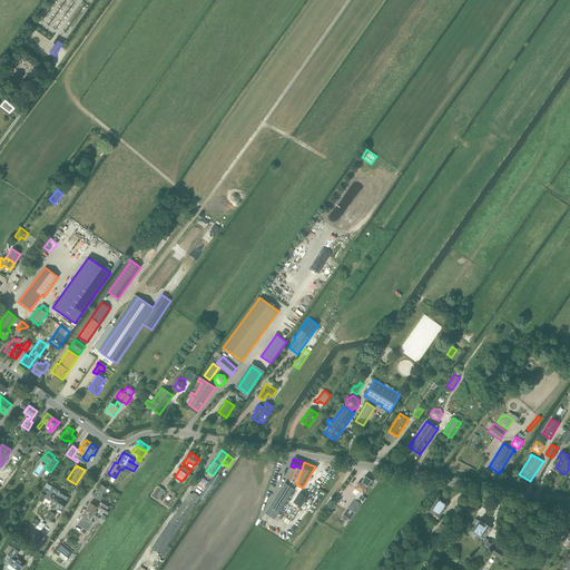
[(294,468),(290,480),(297,482),(302,469),(295,465),(294,468)]
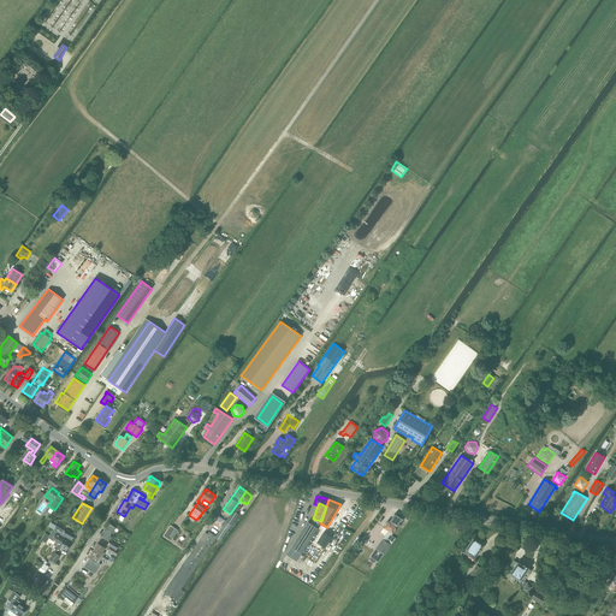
[(208,534),(205,532),(164,592),(178,603),(182,597),(185,592),(182,590),(217,538),(221,542),(238,515),(234,511),(217,537),(209,532),(208,534)]
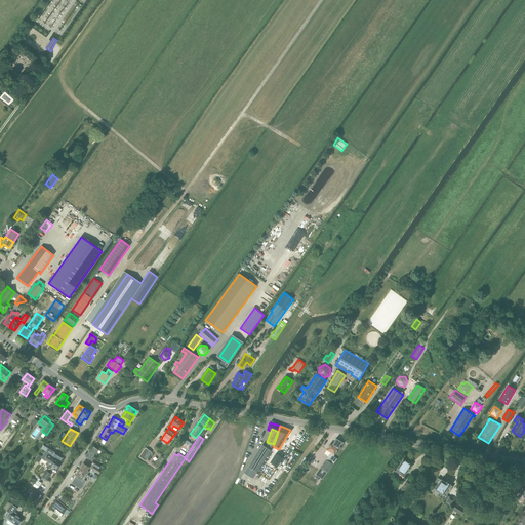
[(189,450),(193,444),(186,439),(182,446),(189,450)]
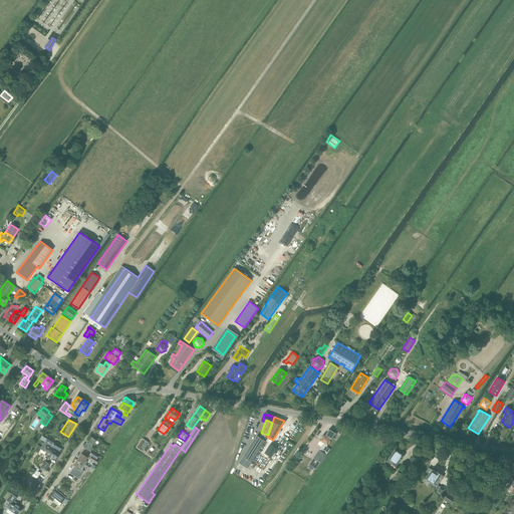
[(326,435),(324,434),(320,441),(328,445),(335,433),(329,430),(326,435)]
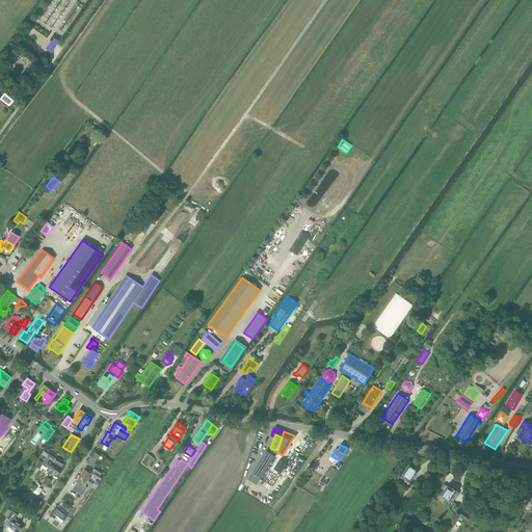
[(46,450),(42,455),(61,467),(64,461),(46,450)]
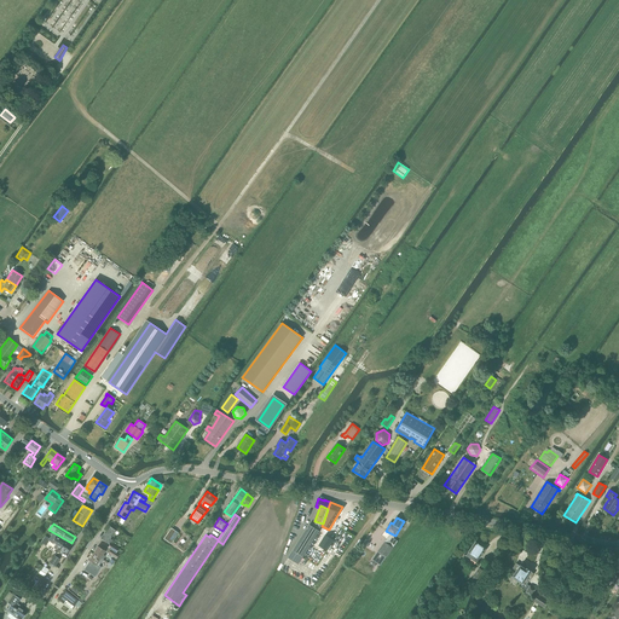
[(310,525),(293,550),(301,555),(304,557),(320,531),(310,525)]
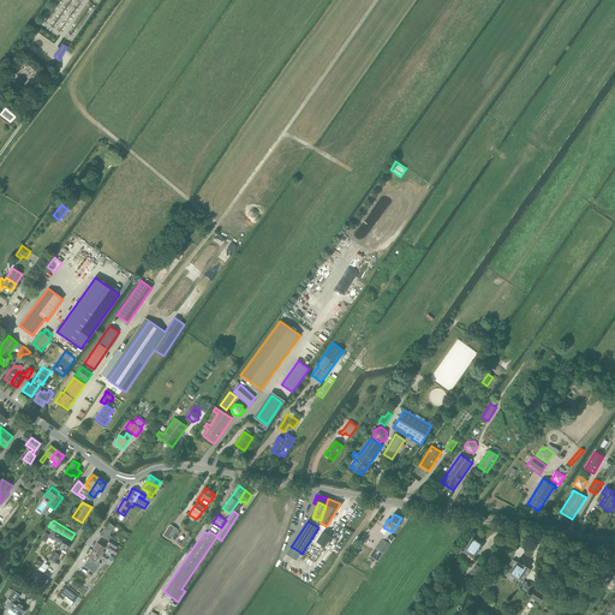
[(101,535),(101,536),(108,541),(111,537),(109,536),(115,527),(108,524),(101,535)]
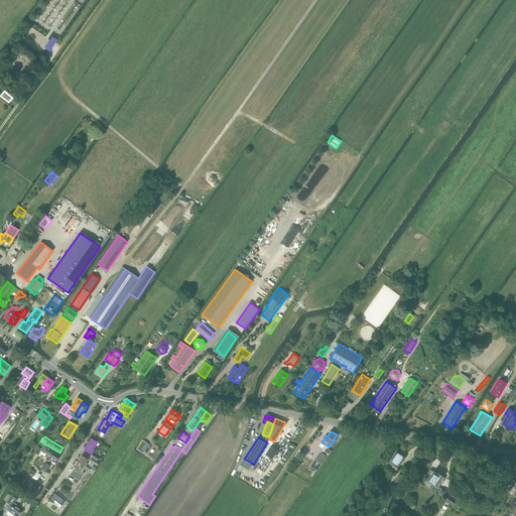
[(143,441),(139,448),(141,449),(140,450),(143,453),(148,445),(143,441)]
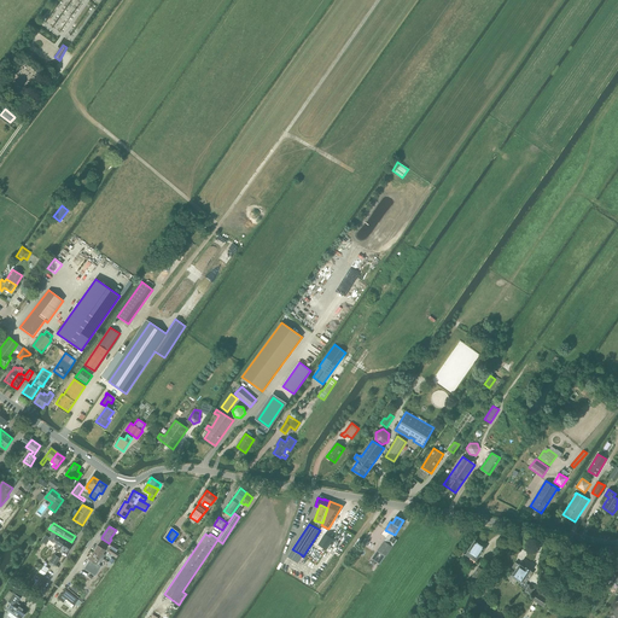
[(50,540),(52,542),(60,547),(65,540),(65,538),(57,534),(53,531),(50,537),(46,535),(41,541),(46,544),(50,540)]
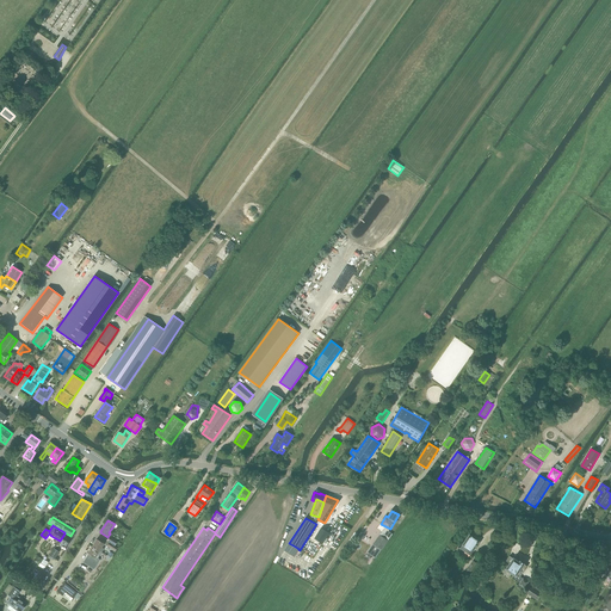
[(380,535),(374,543),(371,548),(378,553),(381,549),(382,549),(393,534),(390,532),(389,534),(388,532),(390,530),(386,526),(380,535)]
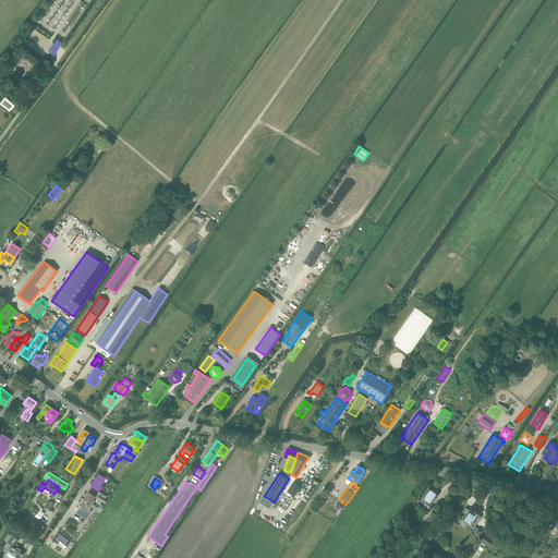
[(293,482),(288,492),(294,496),(301,486),(293,482)]
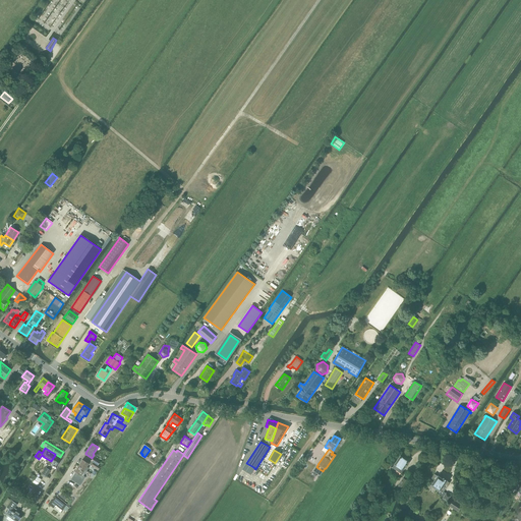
[(51,465),(53,466),(54,465),(56,466),(61,459),(55,455),(51,461),(50,462),(52,463),(51,465)]
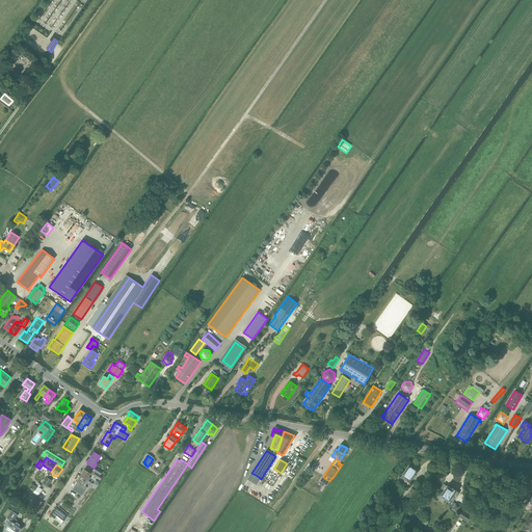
[(155,467),(153,470),(159,475),(161,471),(164,468),(161,464),(158,469),(155,467)]
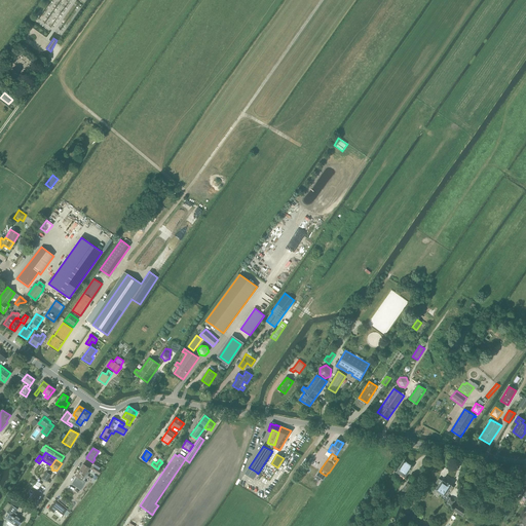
[(393,474),(397,476),(398,473),(405,479),(413,466),(405,460),(397,472),(396,471),(393,474)]
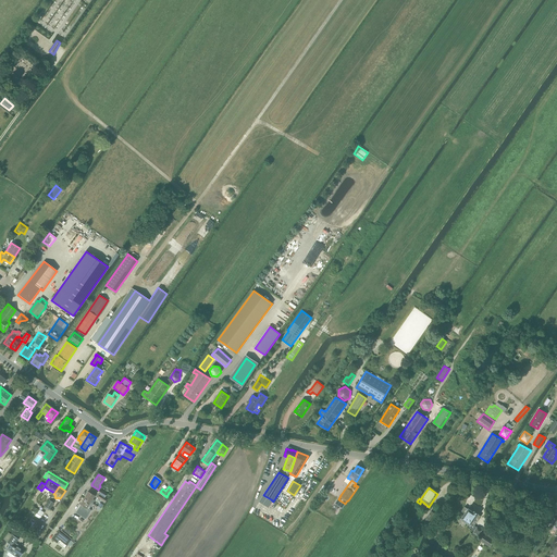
[(104,497),(107,493),(100,489),(97,493),(104,497)]
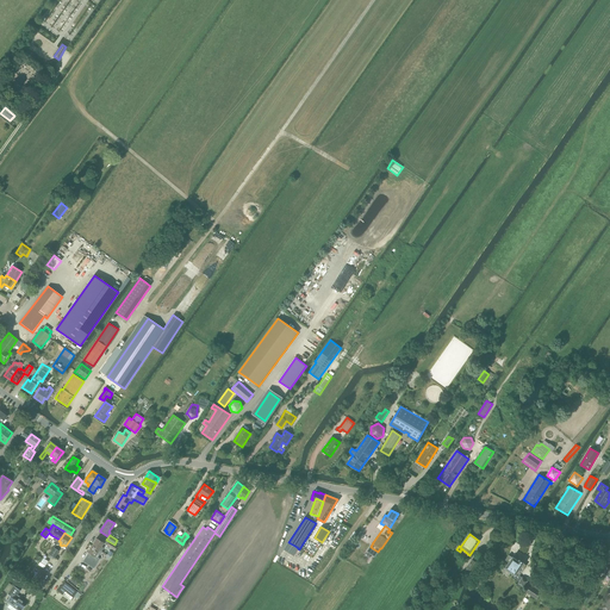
[(97,539),(92,546),(101,552),(104,548),(101,547),(104,543),(100,541),(97,539)]
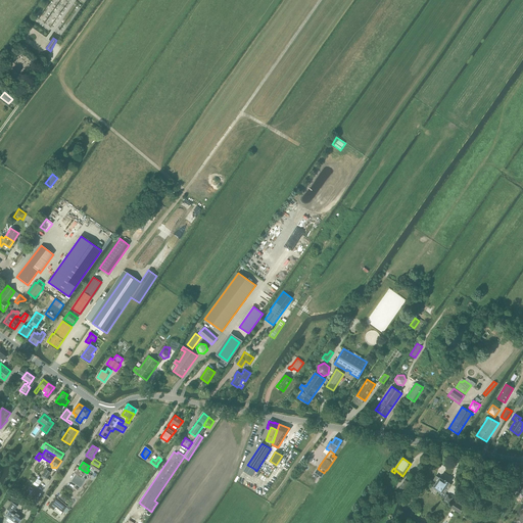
[(93,464),(90,467),(98,472),(100,469),(93,464)]
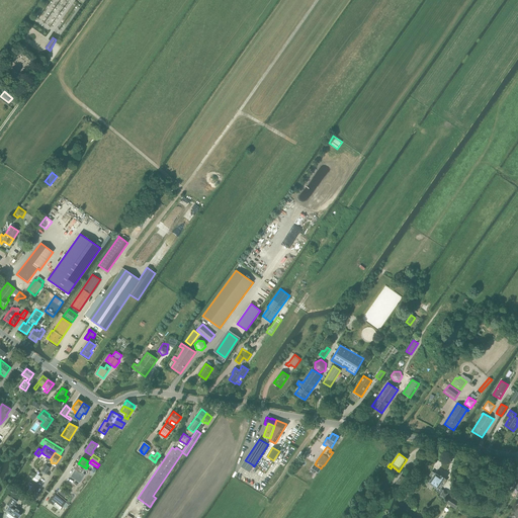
[(77,470),(73,477),(81,483),(84,479),(84,478),(85,477),(86,476),(84,475),(83,473),(86,468),(78,463),(75,468),(77,470)]
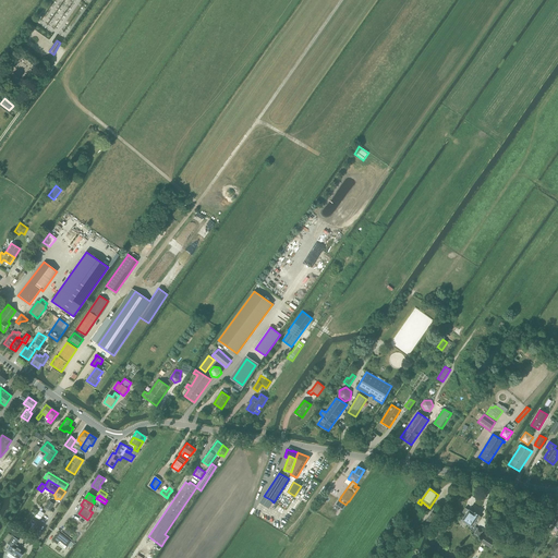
[(55,504),(49,501),(45,507),(50,510),(55,504)]
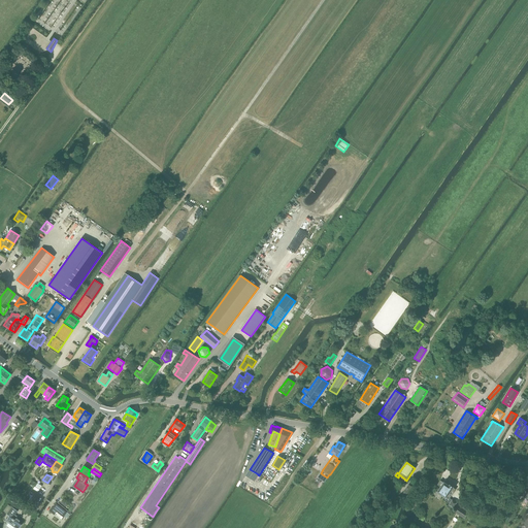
[(444,499),(450,503),(448,505),(453,508),(457,503),(450,498),(456,489),(450,485),(449,486),(444,482),(443,483),(440,481),(437,485),(440,487),(437,492),(446,498),(444,499)]
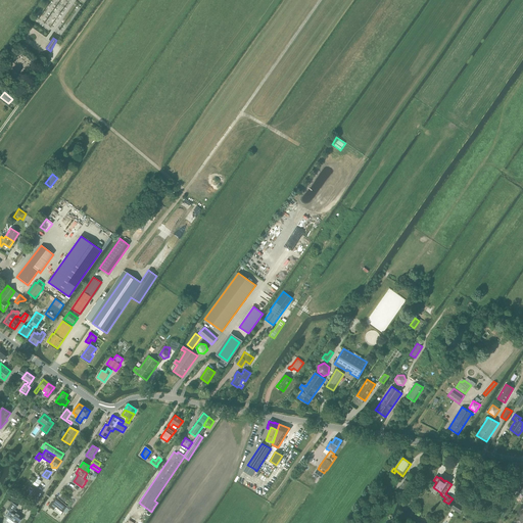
[(403,495),(411,483),(405,479),(397,491),(403,495)]
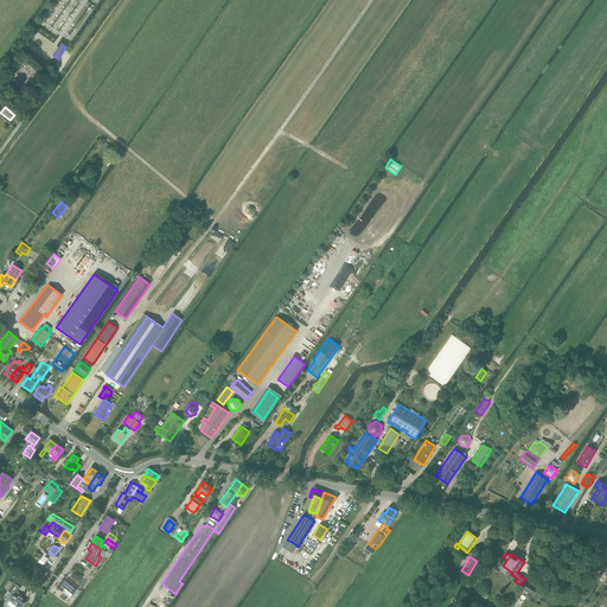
[(46,572),(39,567),(31,580),(38,585),(46,572)]
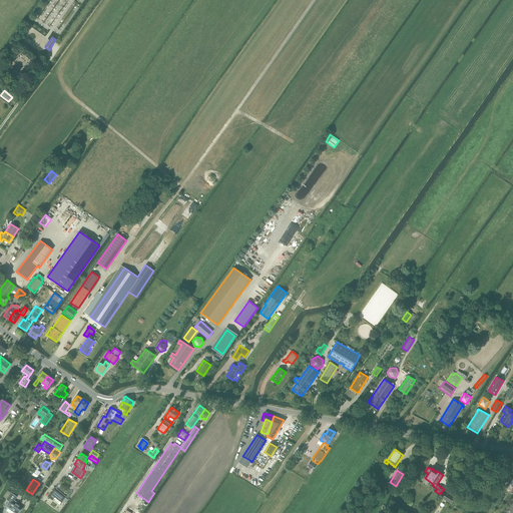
[(501,485),(497,491),(501,494),(504,490),(505,490),(506,488),(501,485)]
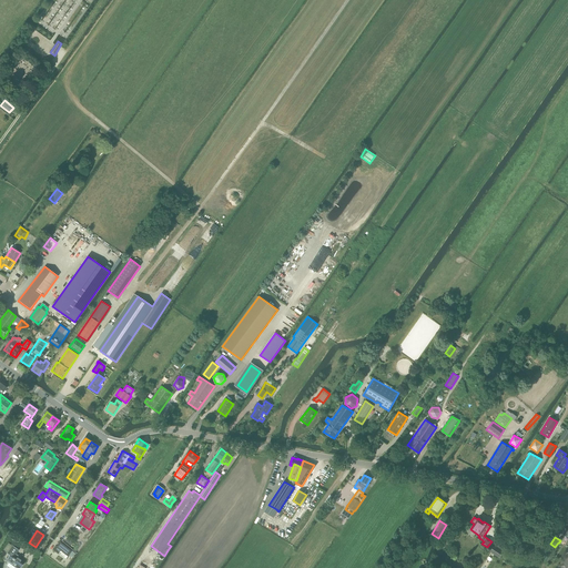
[(60,541),(53,550),(58,554),(60,550),(68,556),(69,555),(72,557),(75,553),(67,546),(67,547),(60,541)]
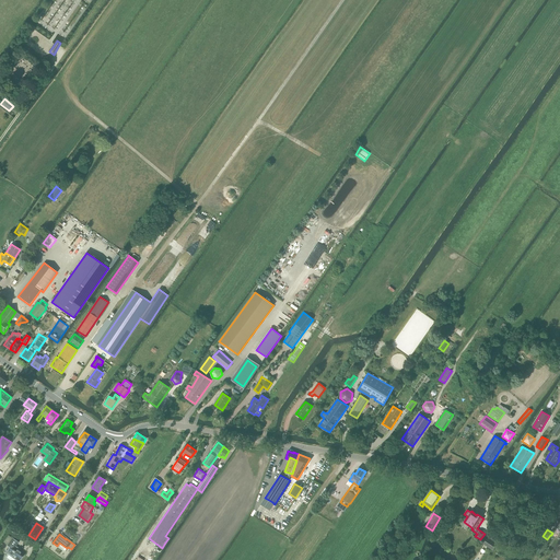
[(8,553),(16,559),(21,559),(24,556),(24,557),(25,555),(24,553),(18,549),(19,548),(16,546),(19,543),(12,538),(8,546),(7,545),(7,546),(10,548),(8,551),(7,550),(6,552),(8,552),(8,553)]
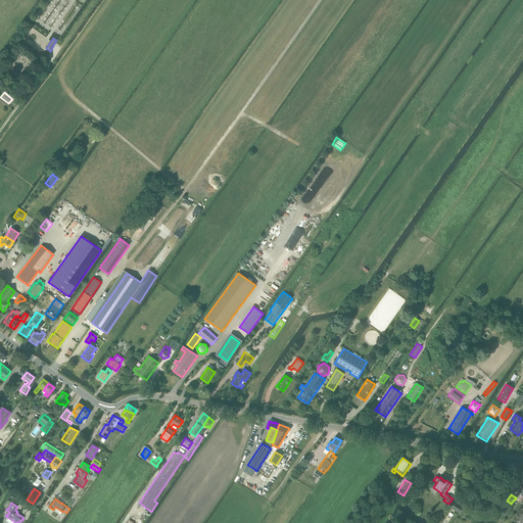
[(461,513),(464,509),(456,503),(452,508),(461,513)]
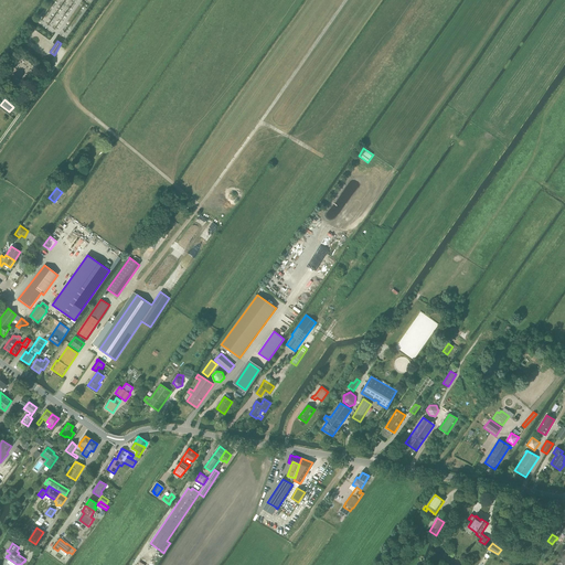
[(564,552),(555,564),(563,564),(564,563),(564,552)]
